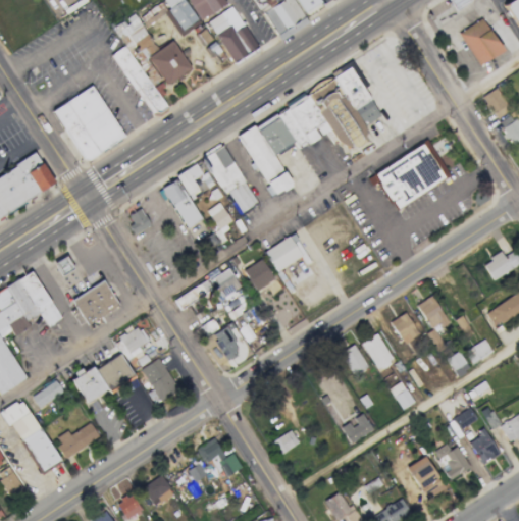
[(202,23),(185,0),(164,0),(171,10),(166,12),(183,37),(202,23)]
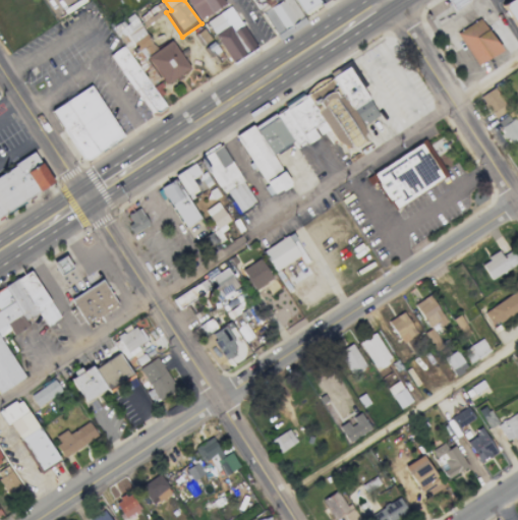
[(227,6),(224,0),(188,0),(199,20),(227,6)]
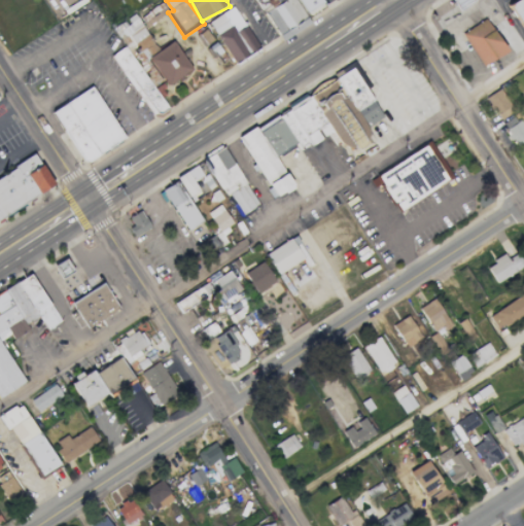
[(280,0),(266,8),(280,34),(308,20),(298,0),(280,0)]
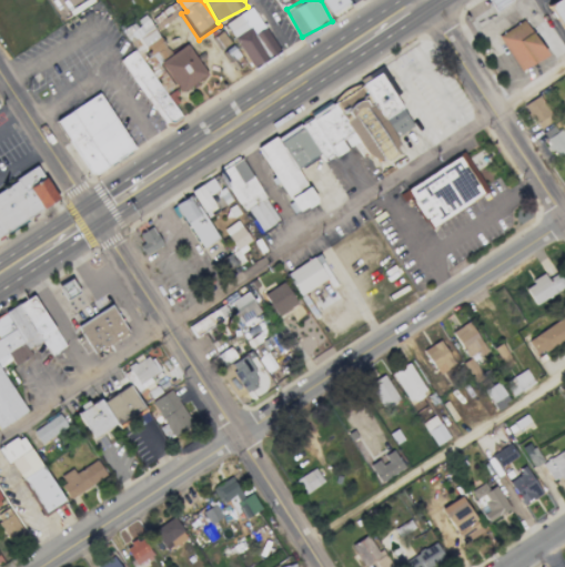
[(322,0),(332,14),(351,3),(347,0),(322,0)]
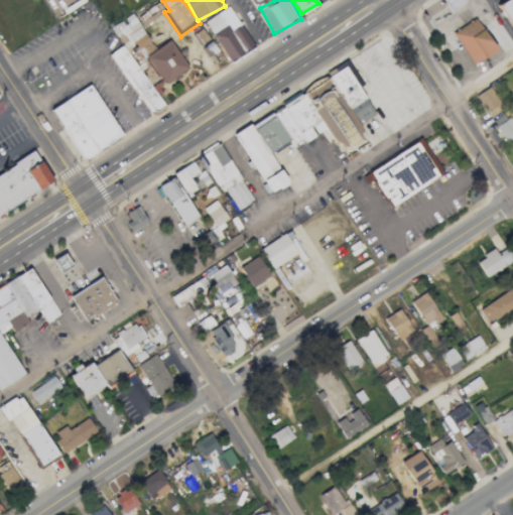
[(441,4),(447,0),(461,0),(466,7),(451,17),(441,4)]
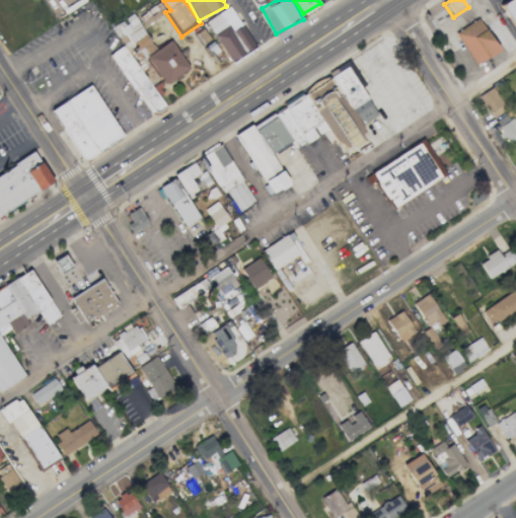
[(515,0),(510,0),(503,5),(515,26),(515,0)]
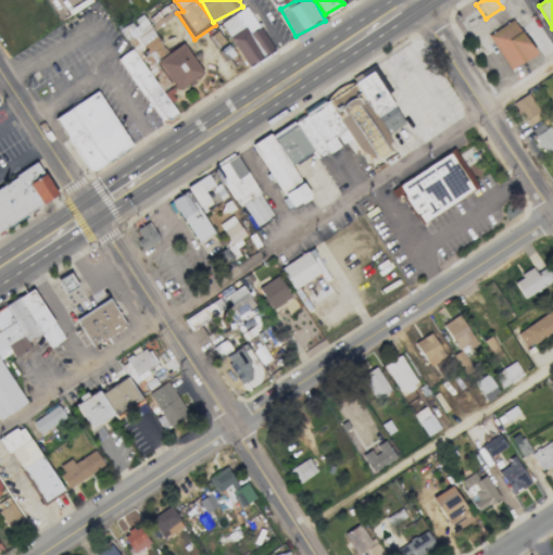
[(152,21),(156,27),(179,13),(174,3),(155,14),(158,17),(152,21)]
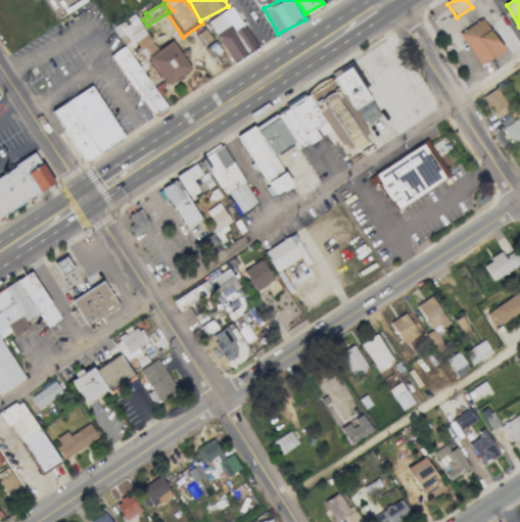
[(210,20),(232,62),(257,50),(236,7),(210,20)]
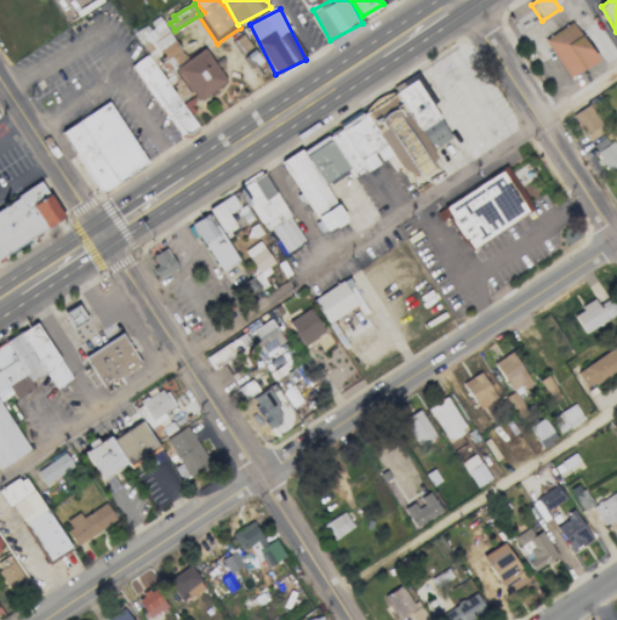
[(156,63),(166,57),(175,68),(189,58),(161,17),(150,24),(137,34),(156,63)]
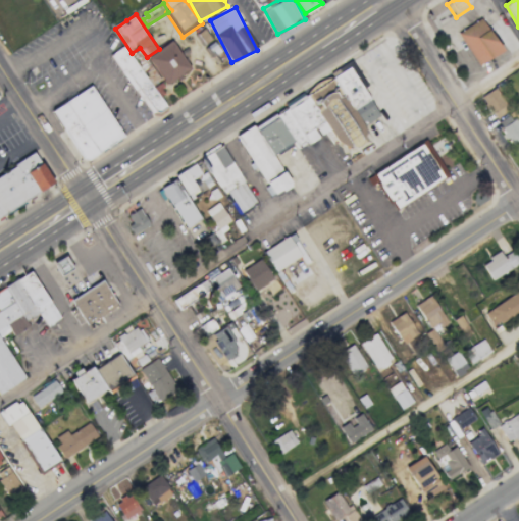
[(477,68),(459,38),(480,24),(500,55),(477,68)]
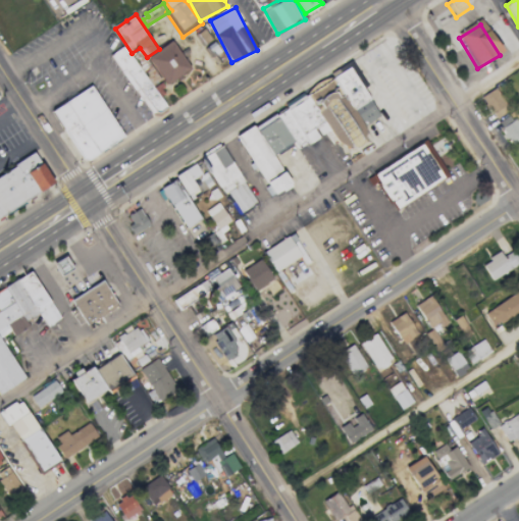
[(168,86),(192,69),(173,42),(150,58),(168,86)]
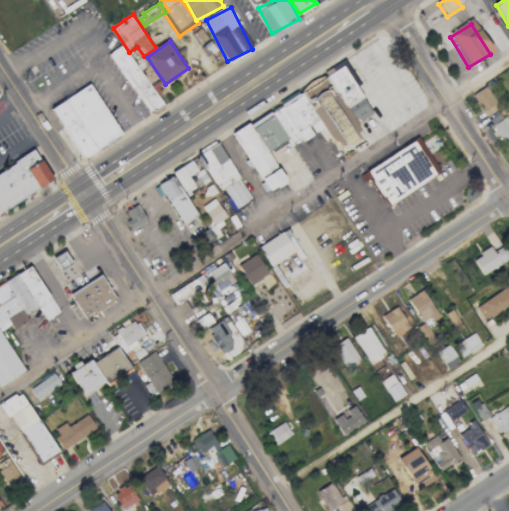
[(163,111),(156,116),(148,115),(108,61),(120,52),(163,111)]
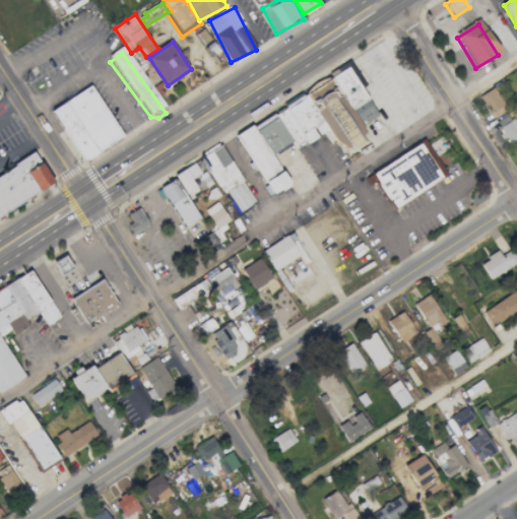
[(238,135),(272,196),(292,185),(274,154),(296,142),(299,149),(321,137),(320,136),(332,129),(343,149),(368,135),(363,126),(379,117),(352,70),(238,135)]
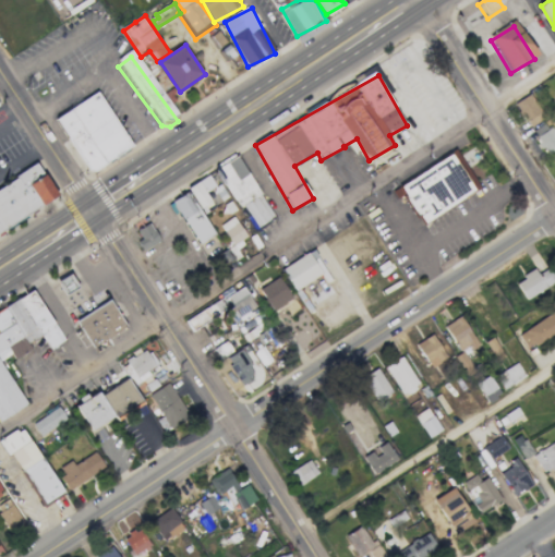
[(546,120),(532,95),(517,103),(531,129),(546,120)]
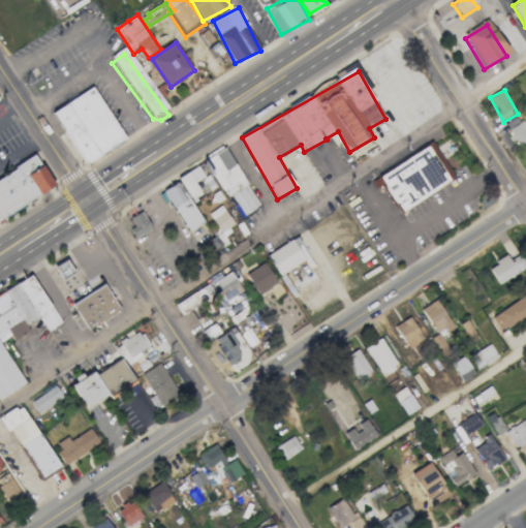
[(53,118),(91,92),(125,144),(89,167),(87,167),(85,167),(53,118)]
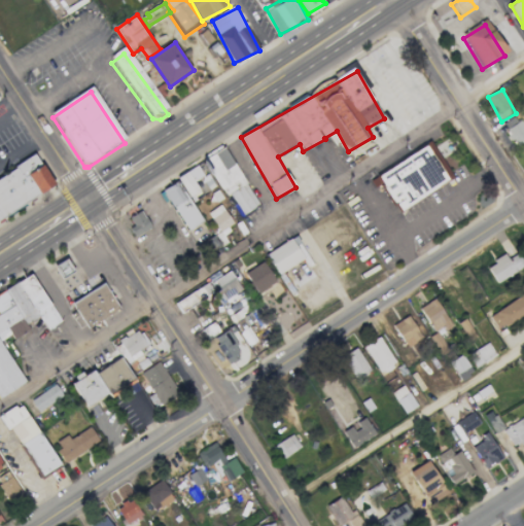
[(519,147),(523,144),(523,123),(518,115),(503,126),(519,147)]
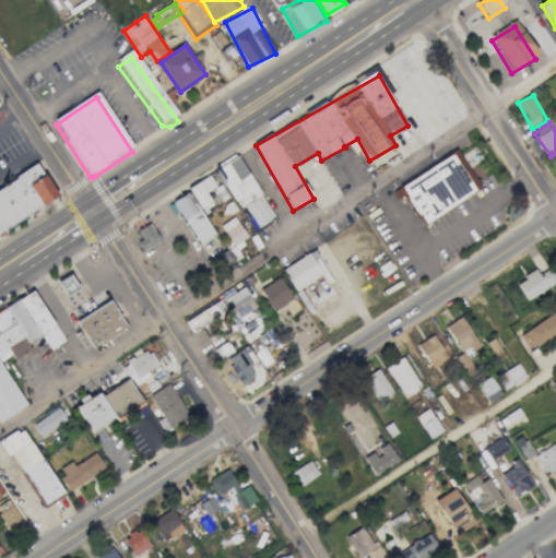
[(477,193),(454,155),(402,186),(425,224),(477,193)]
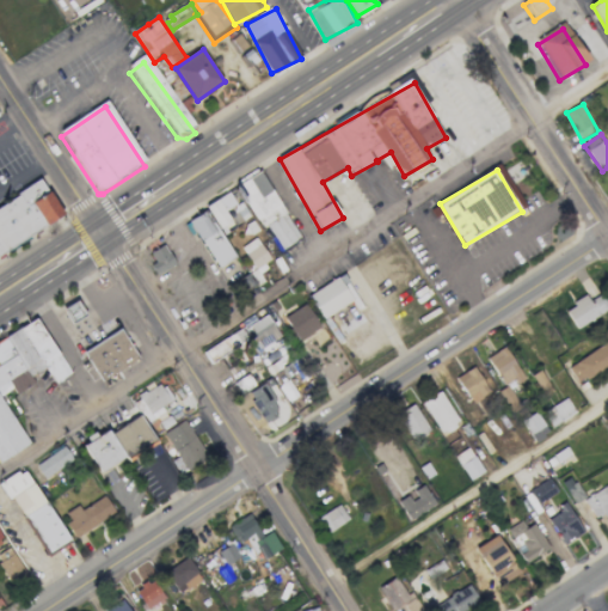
[(240,185),(280,252),(302,239),(263,171),(240,185)]
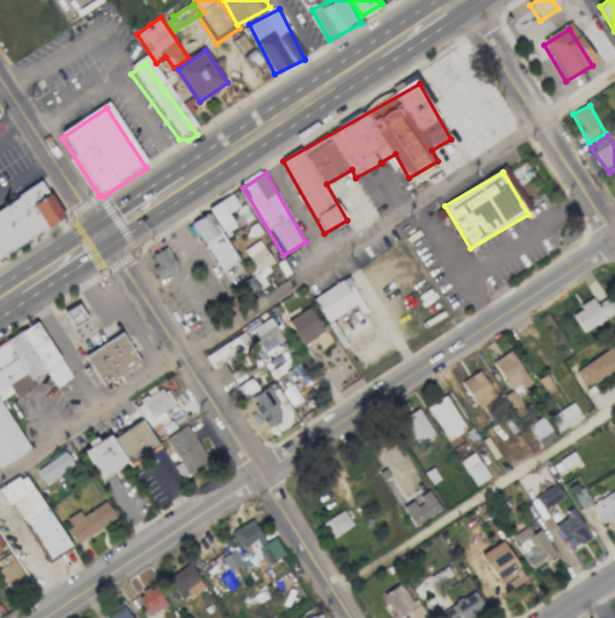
[(0,255),(65,221),(46,184),(0,208),(0,255)]
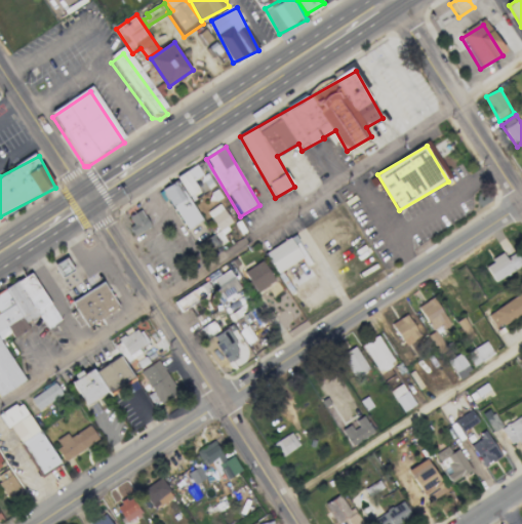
[(179,176),(193,200),(203,195),(196,180),(204,176),(198,165),(179,176)]
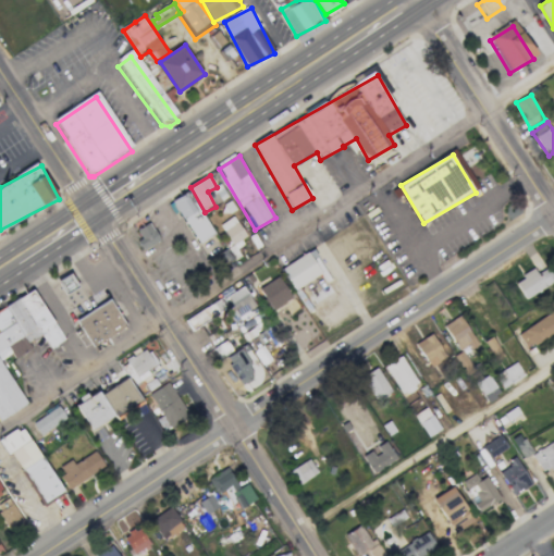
[(217,234),(189,192),(173,201),(200,244),(217,234)]
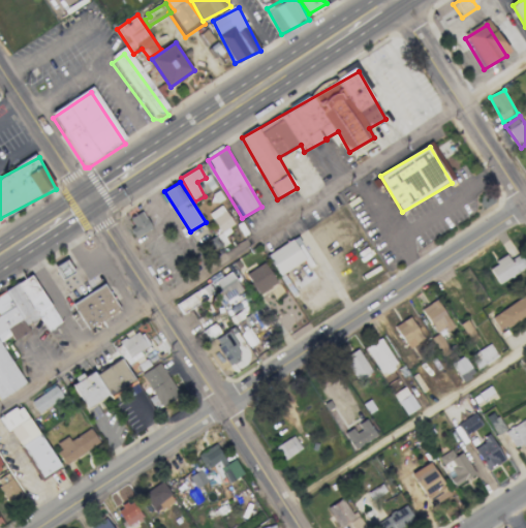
[(223,234),(236,224),(223,206),(211,214),(223,234)]
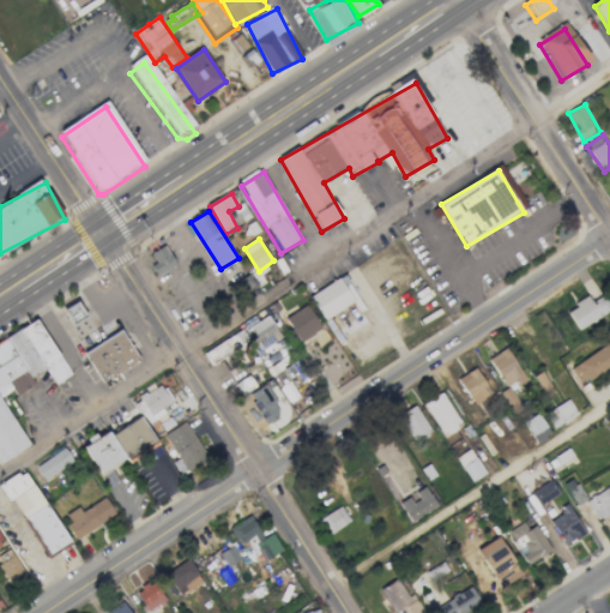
[(152,253),(157,263),(153,266),(159,277),(179,266),(167,246),(152,253)]
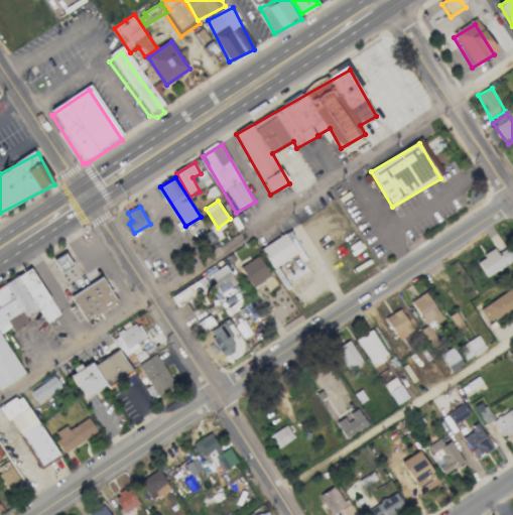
[(262,247),(271,268),(299,255),(290,235),(262,247)]
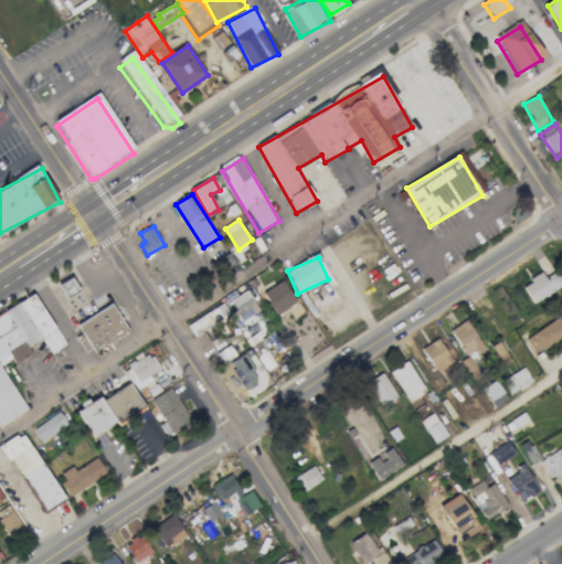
[(548,276),(547,275),(525,284),(533,302),(561,289),(561,274),(560,270),(548,276)]
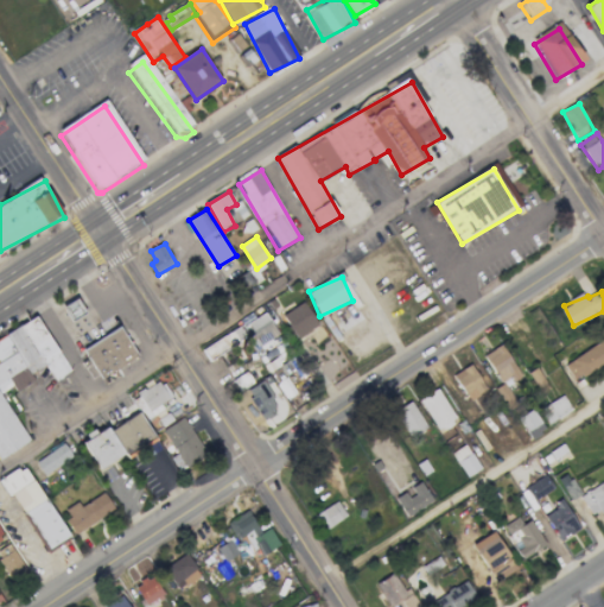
[(320,326),(305,302),(284,316),(299,340),(320,326)]
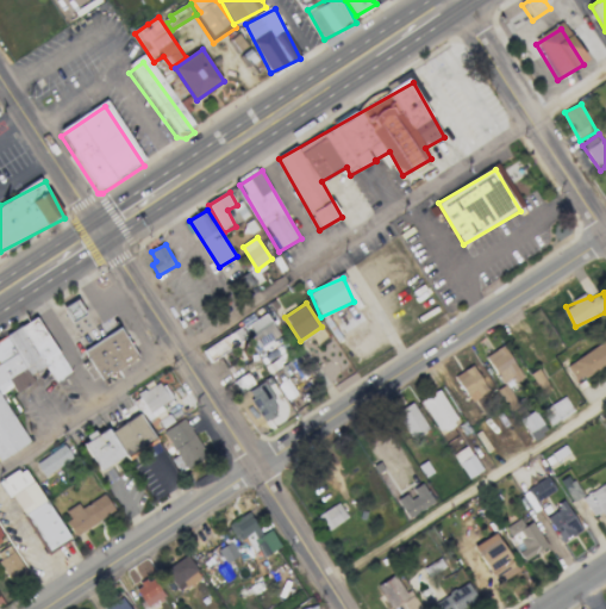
[(62,314),(76,304),(86,319),(72,328),(62,314)]
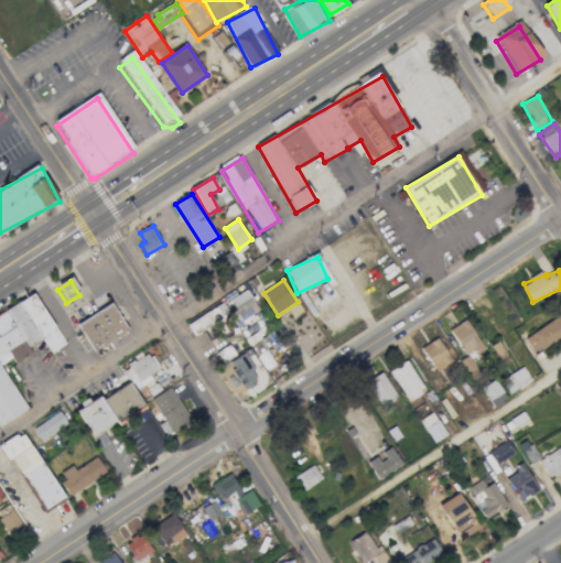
[(260,314),(250,291),(228,301),(236,317),(235,317),(238,324),(260,314)]
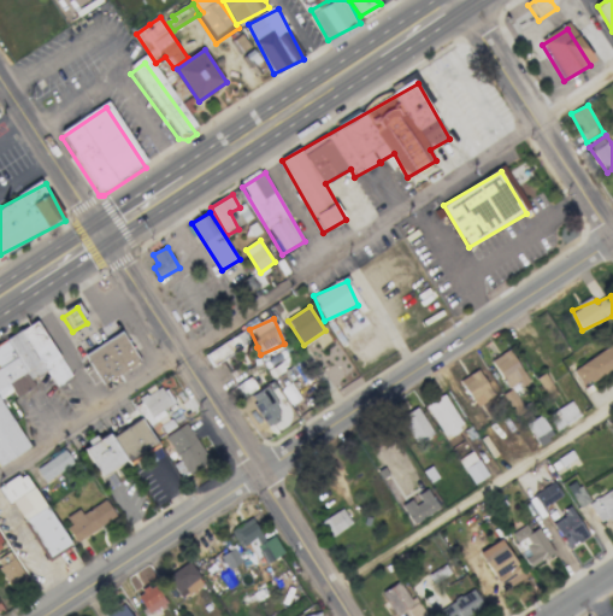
[(0,351),(0,468),(31,450),(3,399),(16,392),(18,398),(37,387),(34,380),(48,371),(58,387),(72,379),(43,327),(0,351)]
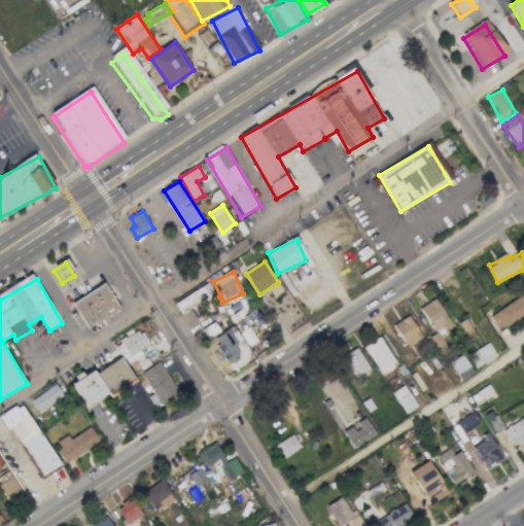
[(182,312),(216,292),(210,283),(177,303),(182,312)]
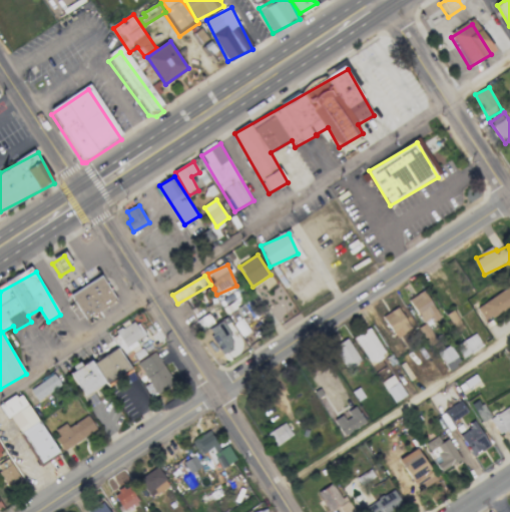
[(69,300),(100,280),(117,306),(86,326),(69,300)]
